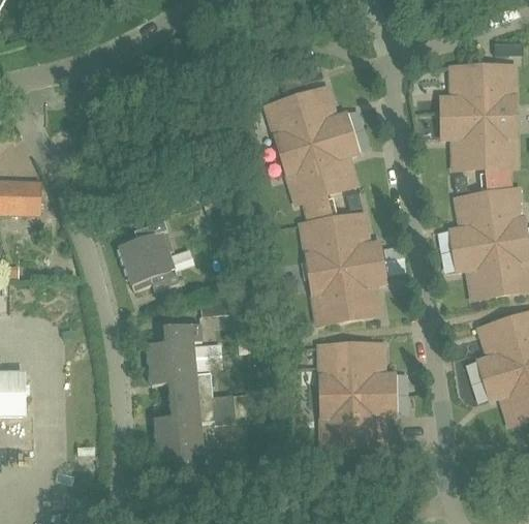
[(508,41),(494,41),(494,54),(508,54),(508,41)]
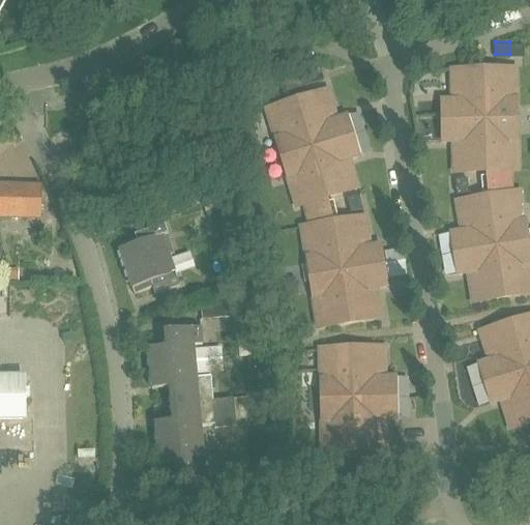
[(320,64),(305,68),(310,80),(323,76),(320,64)]
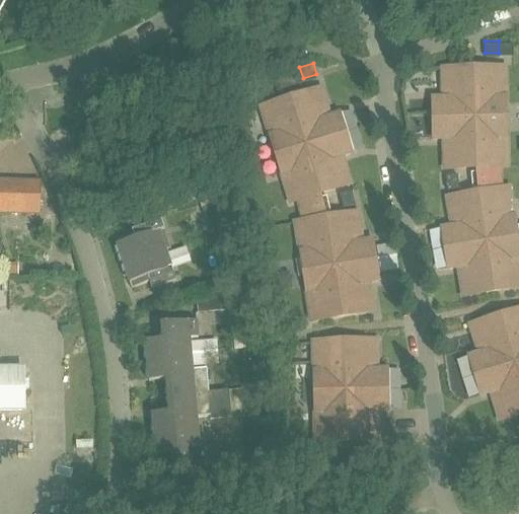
[(470,185),(478,185),(478,190),(445,195),(449,224),(440,225),(446,266),(455,265),(459,293),(518,284),(518,268),(517,255),(518,254),(518,252),(513,214),(511,215),(507,186),(500,187),(498,163),(506,163),(506,134),(508,134),(508,92),(506,92),(505,64),(443,64),(443,93),(434,93),(434,134),(443,134),(444,163),(476,163),(476,169),(469,169),(470,185)]
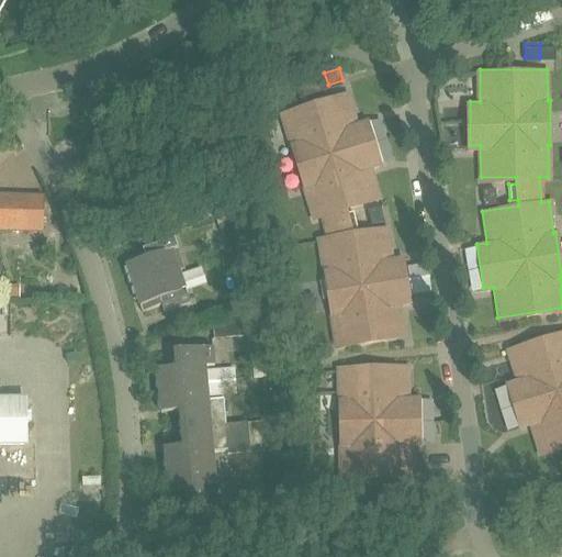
[(389,225),(352,231),(351,226),(357,225),(352,209),(347,210),(345,202),(382,191),(373,160),(383,158),(370,115),(360,118),(351,88),(287,107),(295,137),(293,137),(305,180),(307,180),(317,210),(319,210),(325,234),(322,235),(326,266),(324,267),(330,311),(333,310),(337,342),(404,332),(400,301),(409,299),(404,255),(393,257),(389,225)]
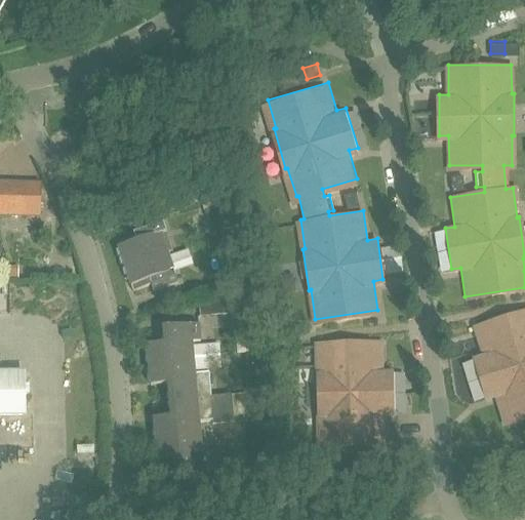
[(463,188),(462,173),(450,174),(452,189),(463,188)]
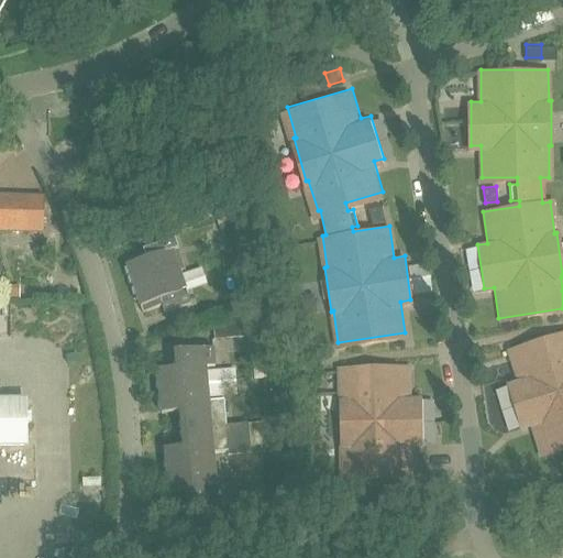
[(0,226),(29,228),(30,192),(0,190),(0,226)]
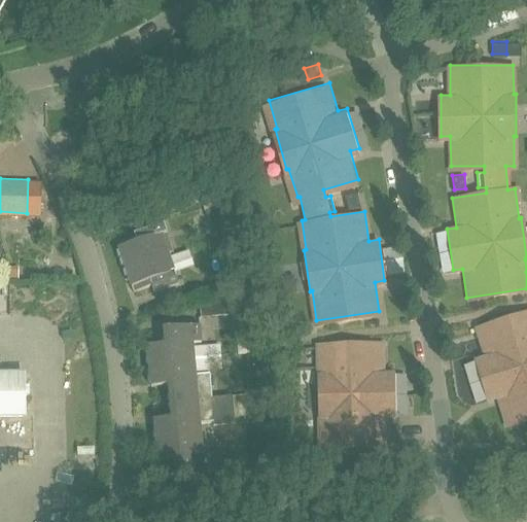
[(360,204),(357,190),(346,193),(348,207),(360,204)]
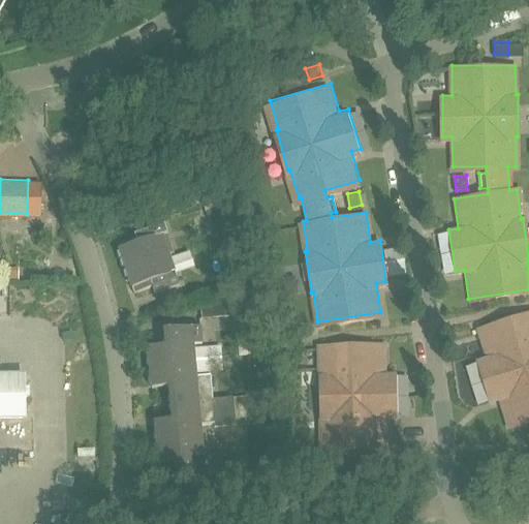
[(214,192),(201,196),(205,209),(218,205),(214,192)]
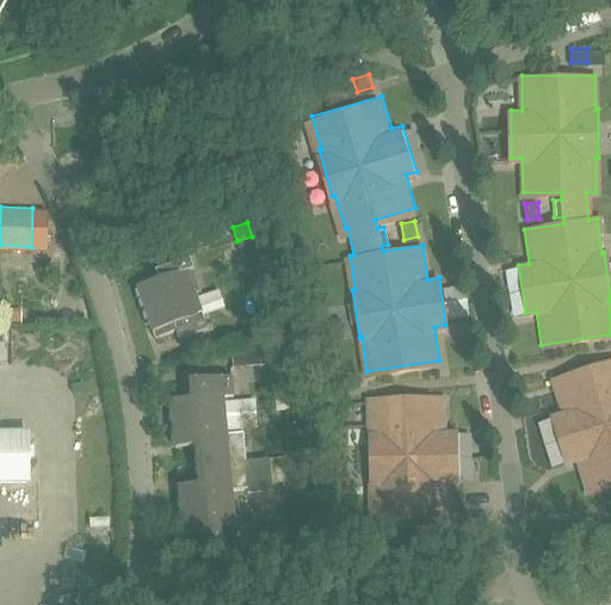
[(176,327),(178,335),(207,326),(195,290),(201,288),(187,247),(168,254),(170,255),(153,260),(156,271),(148,273),(150,279),(137,283),(154,334),(176,327)]
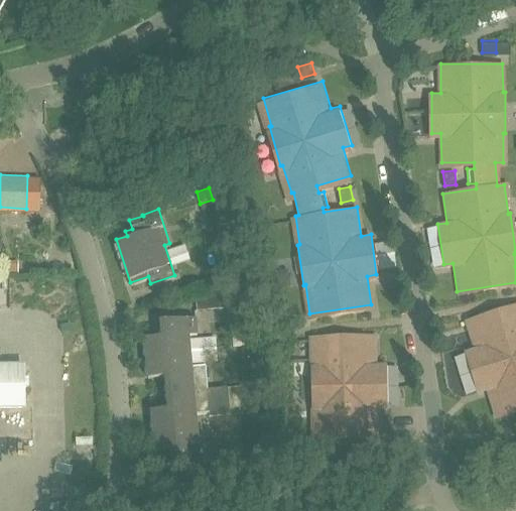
[(18,257),(1,257),(1,270),(18,270),(18,257)]
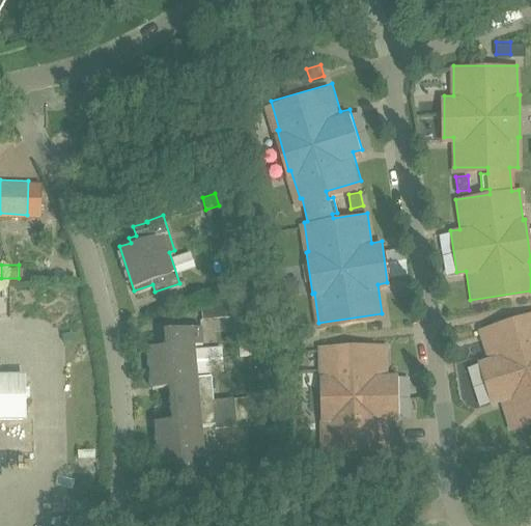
[(226,303),(202,305),(203,317),(227,315),(226,303)]
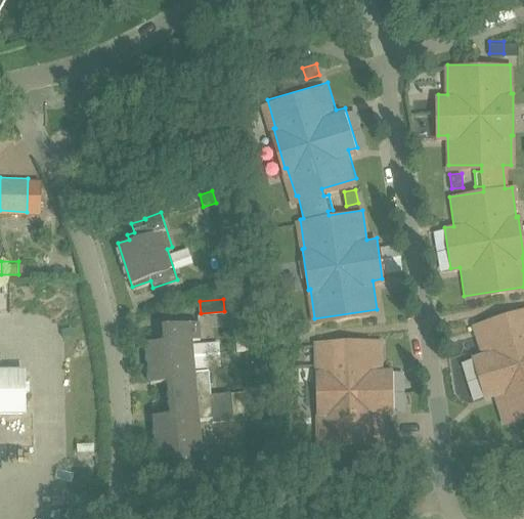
[(471,360),(483,400),(492,397),(500,426),(523,418),(523,313),(472,330),(480,358),(471,360)]
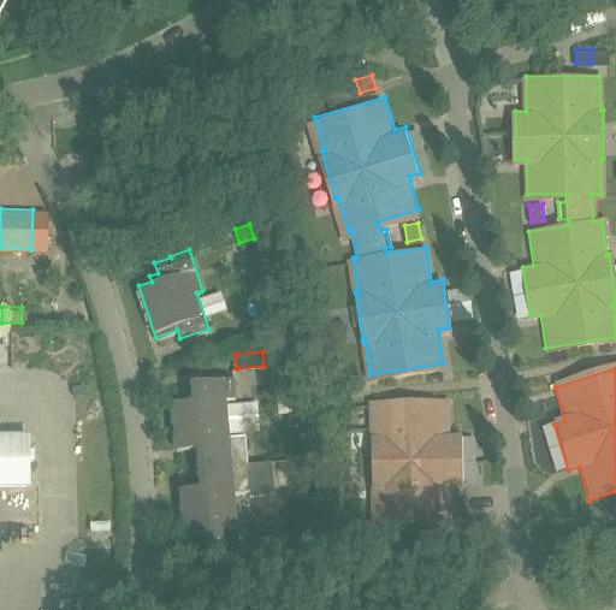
[(196,439),(196,445),(199,466),(248,461),(246,433),(230,434),(226,397),(236,396),(235,375),(190,380),(191,390),(188,390),(189,398),(172,400),(176,440),(196,439)]
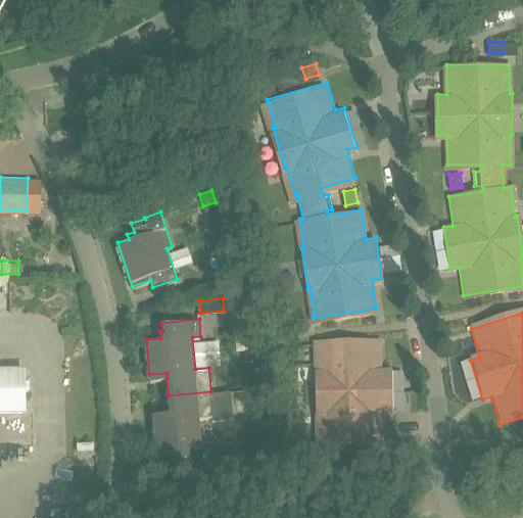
[(378,340),(346,340),(316,340),(316,370),(314,370),(314,411),(316,411),(317,440),(379,440),(379,411),(388,411),(388,369),(379,369),(378,340)]
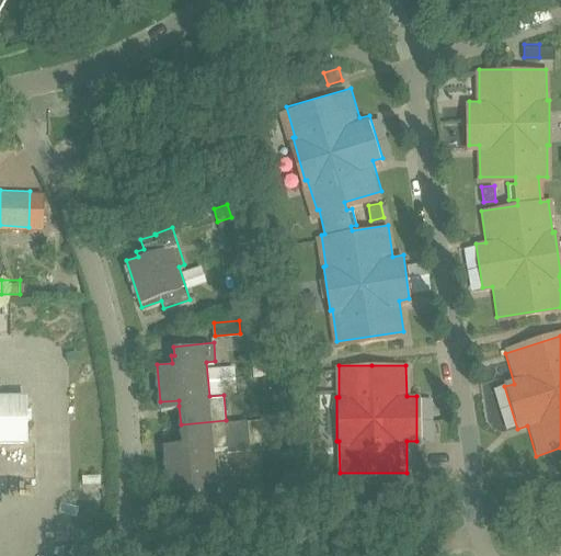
[(0,439),(25,440),(25,424),(25,394),(0,394),(0,439)]
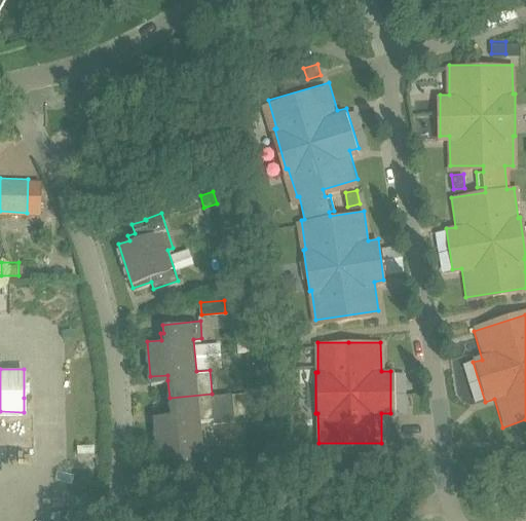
[(227,393),(212,394),(170,398),(172,419),(153,421),(157,456),(172,455),(172,461),(175,461),(176,471),(213,467),(212,449),(202,450),(199,417),(207,417),(208,421),(233,419),(232,405),(231,392),(227,393)]
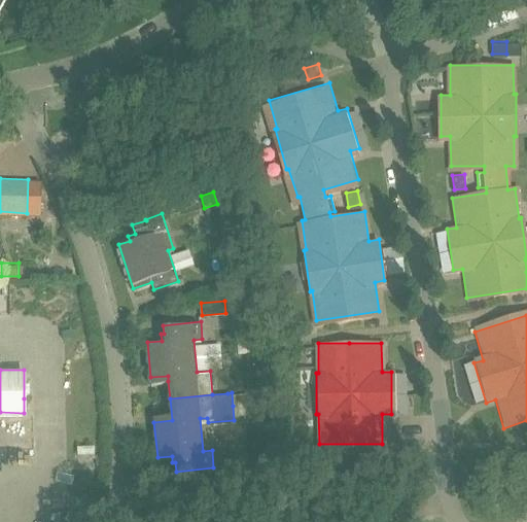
[(287,409),(287,422),(301,422),(301,409),(287,409)]
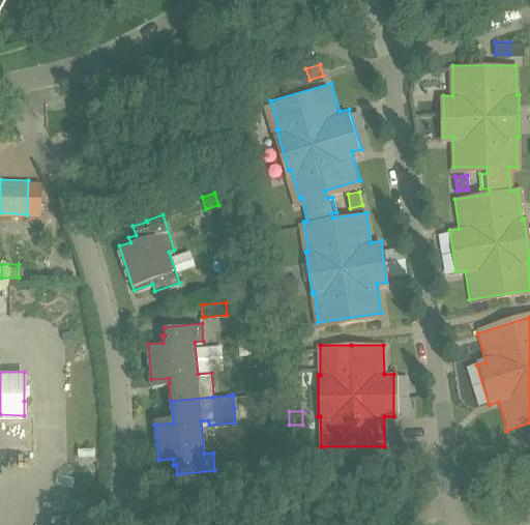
[(371,460),(372,472),(386,472),(386,460),(371,460)]
